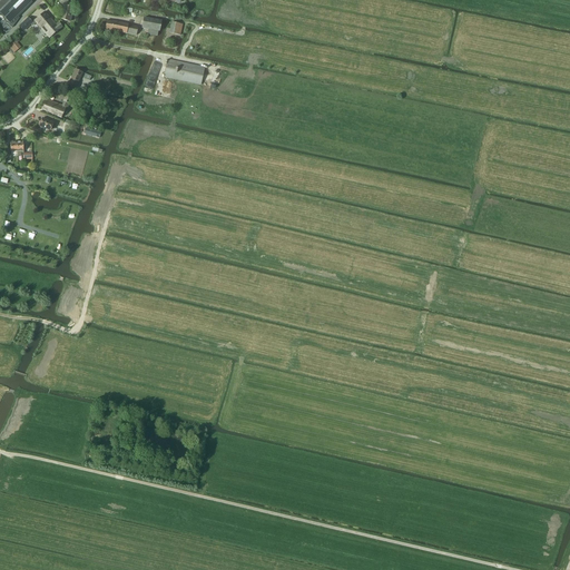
[(7,23),(11,28),(19,18),(18,17),(32,2),(29,0),(10,0),(11,0),(3,8),(1,10),(0,10),(0,15),(8,22),(7,23)]
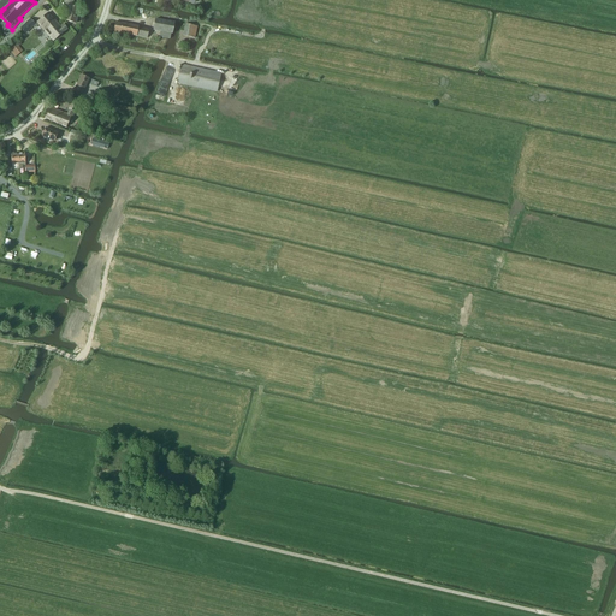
[(12,0),(11,0),(1,0),(0,1),(0,11),(1,11),(4,9),(12,0)]
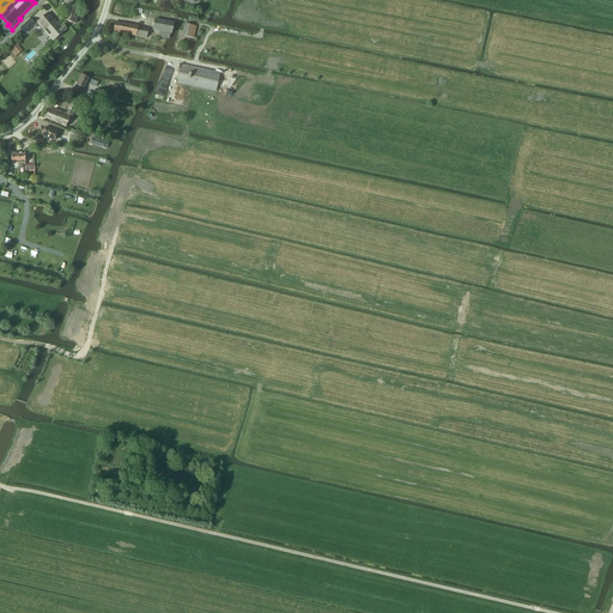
[(77,12),(78,8),(70,6),(66,20),(76,23),(78,13),(77,12)]
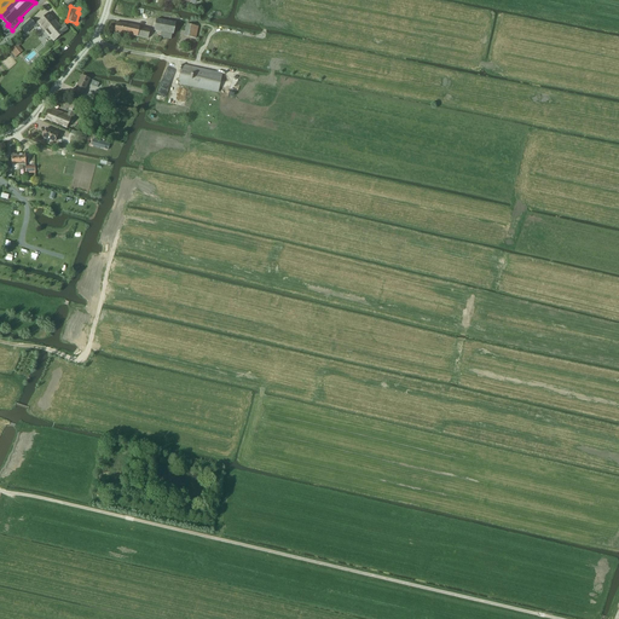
[(30,18),(22,28),(27,34),(33,28),(35,29),(40,25),(44,30),(46,28),(50,24),(51,25),(52,24),(51,23),(55,19),(48,13),(47,13),(38,22),(35,23),(30,18)]
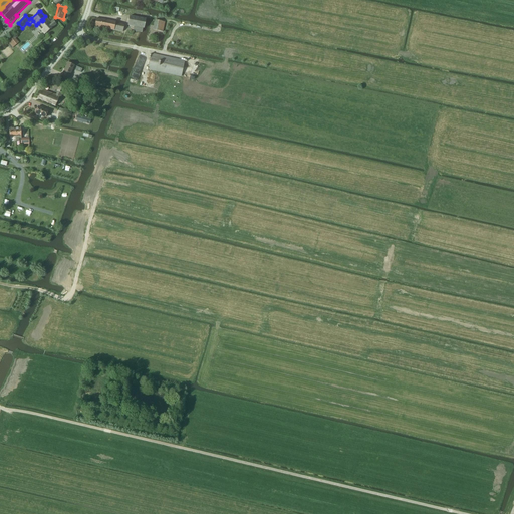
[(41,20),(38,23),(42,28),(40,30),(44,34),(46,33),(56,24),(52,20),(50,22),(45,16),(42,19),(43,20),(42,21),(41,20)]
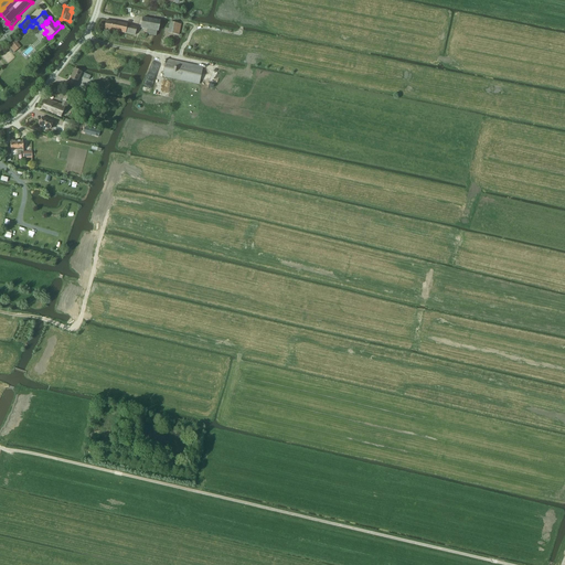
[(147,30),(157,31),(158,32),(160,21),(142,18),(140,28),(147,30)]
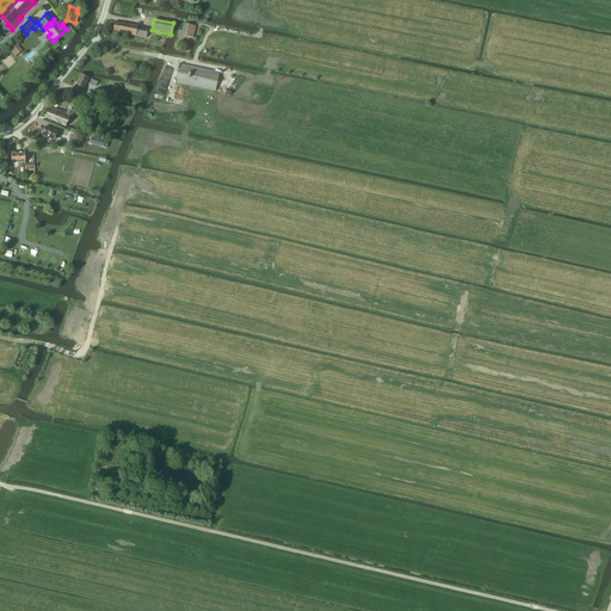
[(115,22),(112,35),(119,37),(119,34),(136,36),(146,38),(147,31),(144,28),(115,22)]
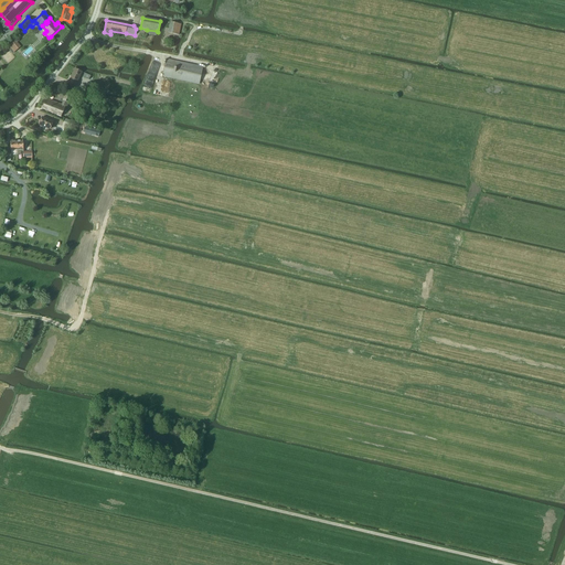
[(170,22),(168,33),(178,35),(180,24),(170,22)]
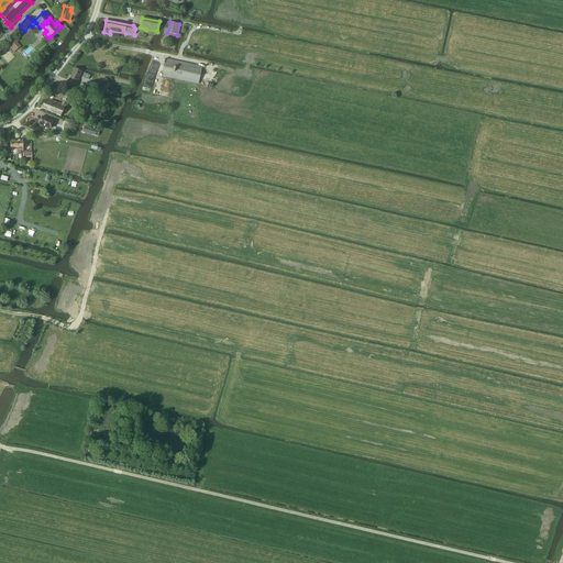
[(11,44),(7,47),(12,54),(17,50),(14,47),(11,44)]
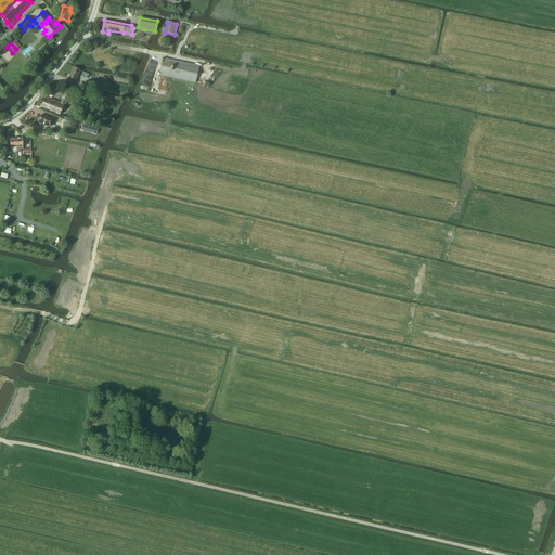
[(163,57),(163,60),(159,76),(195,84),(199,65),(163,57)]
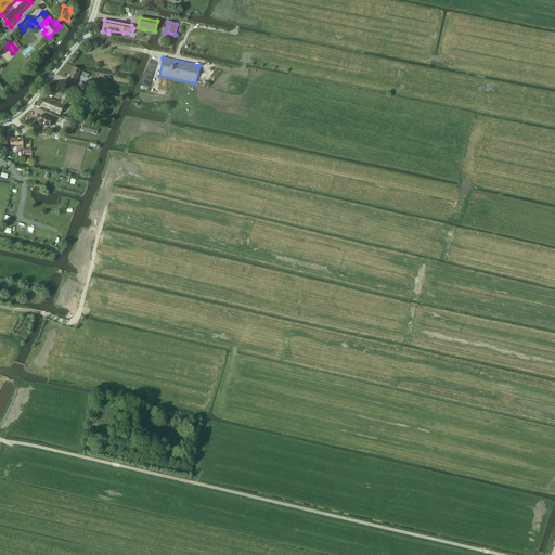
[(151,59),(147,68),(155,72),(158,61),(151,59)]
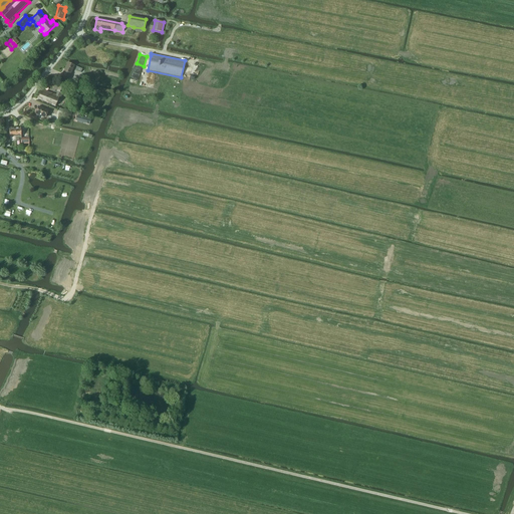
[(67,62),(62,74),(69,77),(74,65),(67,62)]
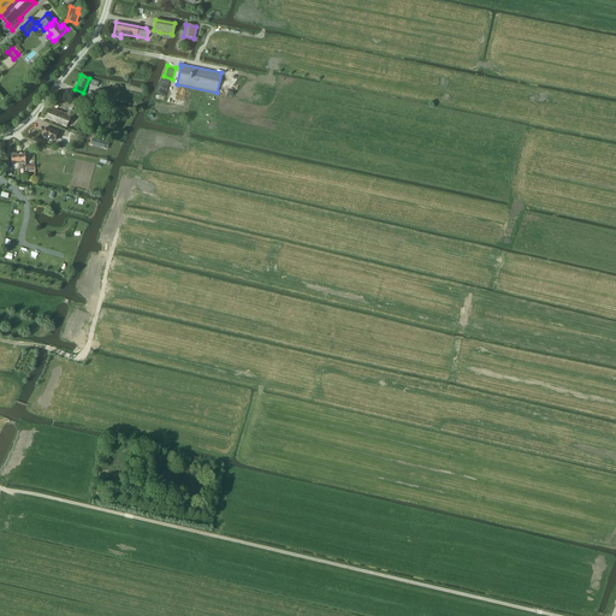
[(69,110),(66,114),(71,116),(71,117),(72,117),(75,112),(76,113),(80,104),(71,101),(67,110),(69,110)]
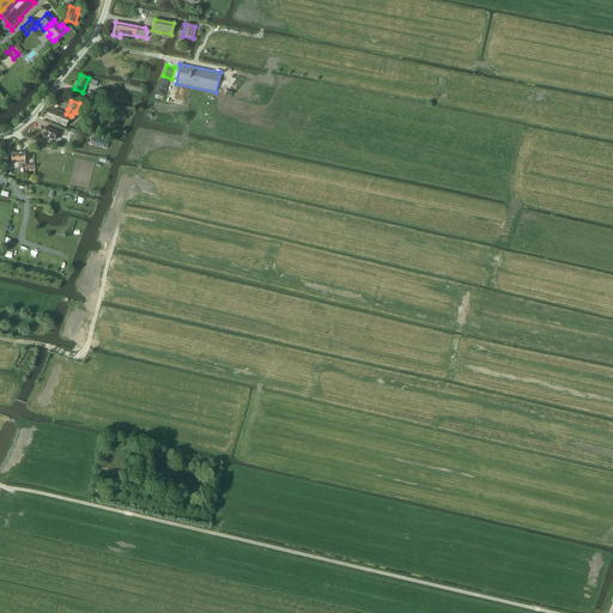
[(66,127),(71,116),(71,115),(66,114),(50,107),(46,119),(66,127)]
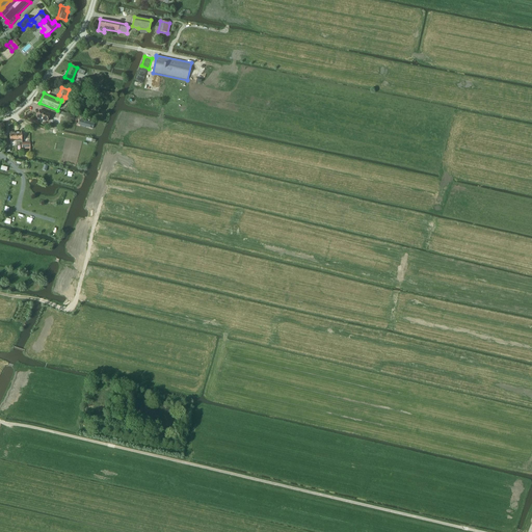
[(47,122),(50,114),(40,110),(36,117),(47,122)]
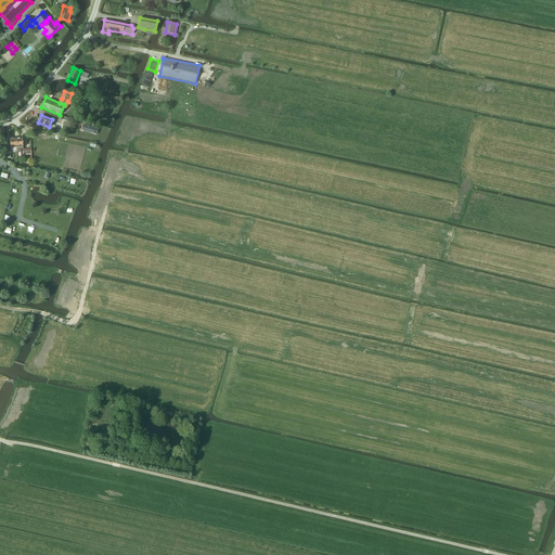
[(98,129),(82,125),(81,130),(97,133),(98,129)]
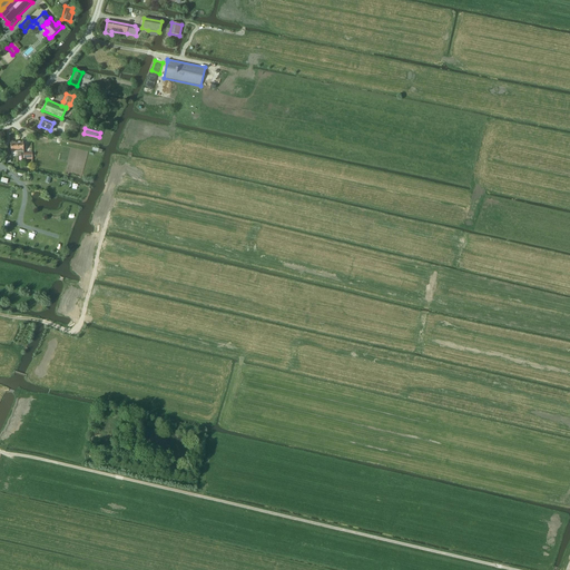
[(33,158),(33,169),(39,169),(39,170),(49,170),(49,168),(50,167),(50,165),(46,165),(45,158),(42,158),(33,158)]
